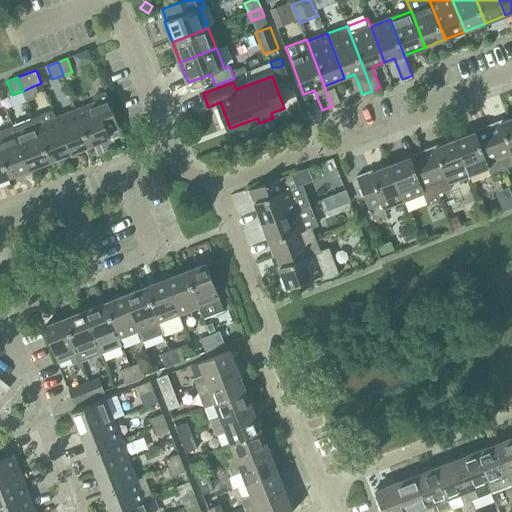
[(326,92),(332,106),(340,103),(334,88),(326,92)]
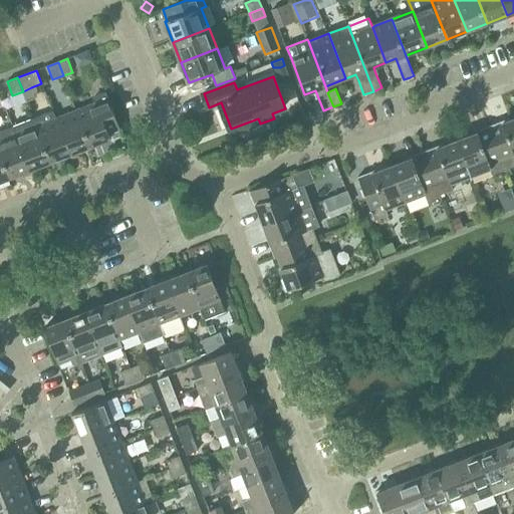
[(77,111),(91,147),(111,139),(109,135),(121,131),(107,94),(95,99),(96,103),(77,111)]
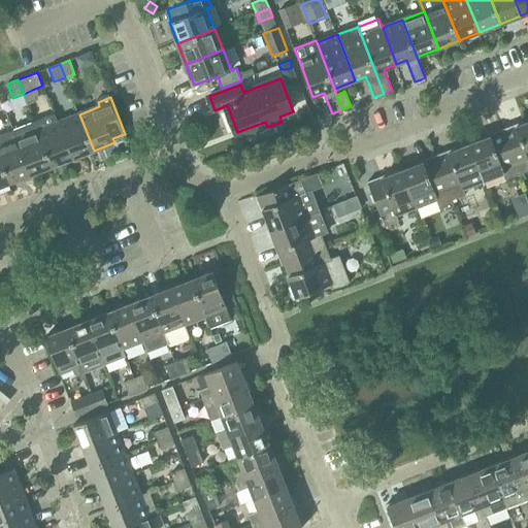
[(34,122),(52,167),(72,159),(59,122),(56,113),(34,122)]
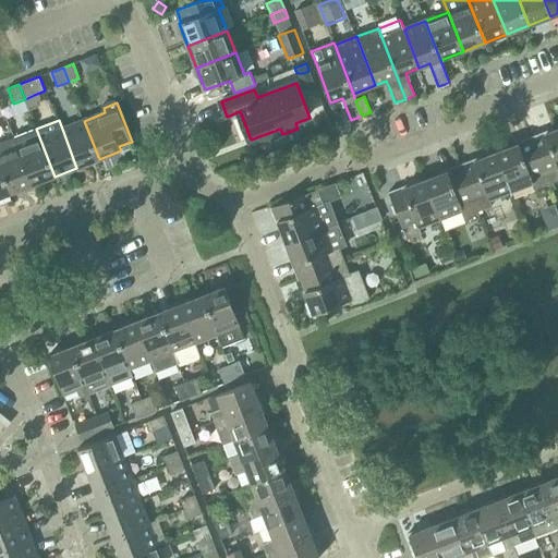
[(76,168),(99,159),(84,121),(62,129),(76,168)]
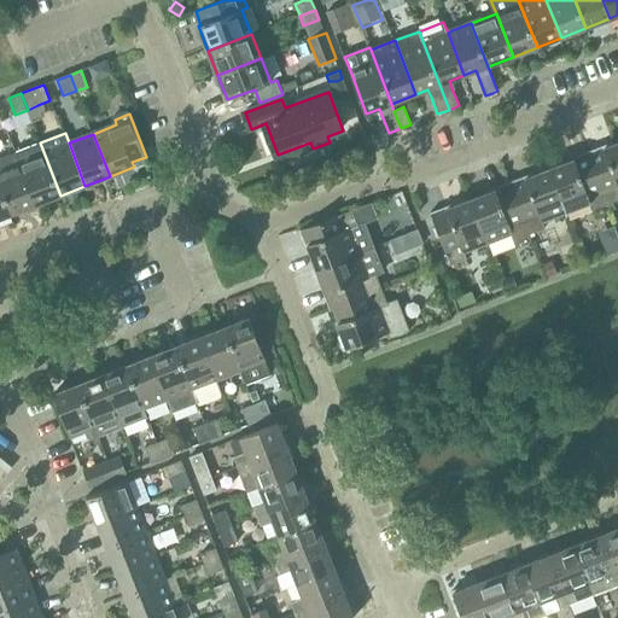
[(16,152),(36,204),(60,196),(40,143),(16,152)]
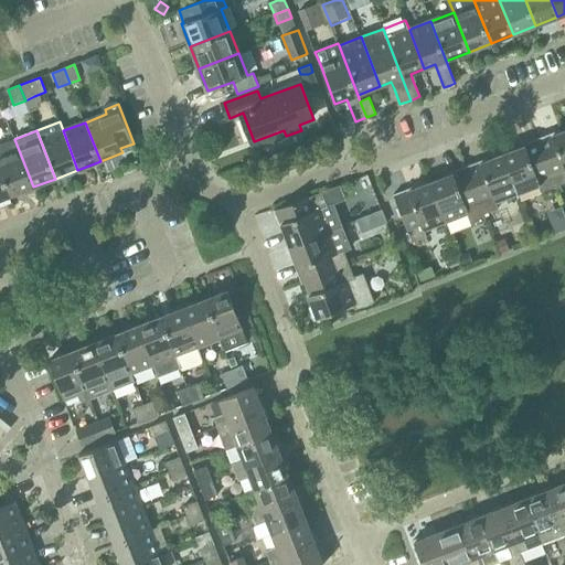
[(540,141),(556,187),(564,183),(564,130),(552,136),(552,137),(540,141)]
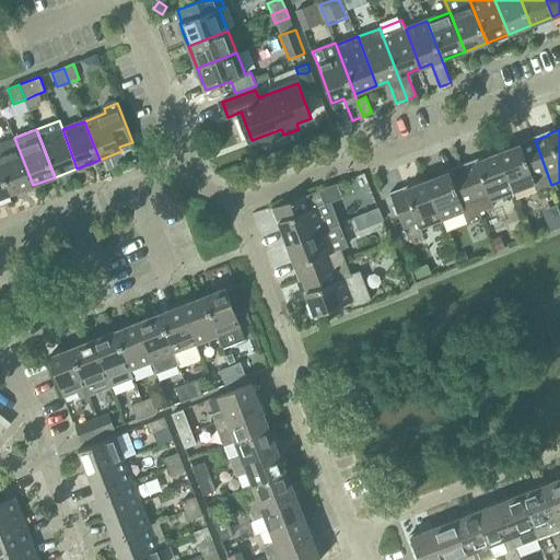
[(0,142),(0,165),(11,194),(33,185),(14,138),(0,142)]
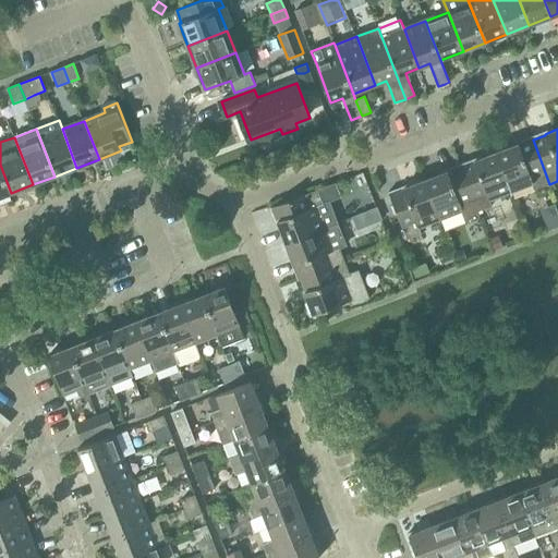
[(519,145),(497,154),(512,192),(533,184),(535,190),(549,184),(533,140),(520,145),(519,145)]
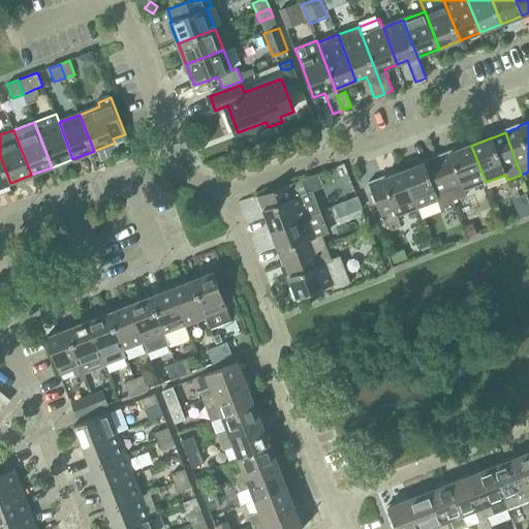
[(450,154),(437,159),(454,200),(458,199),(467,195),(465,190),(486,182),(471,146),(449,154),(450,154)]
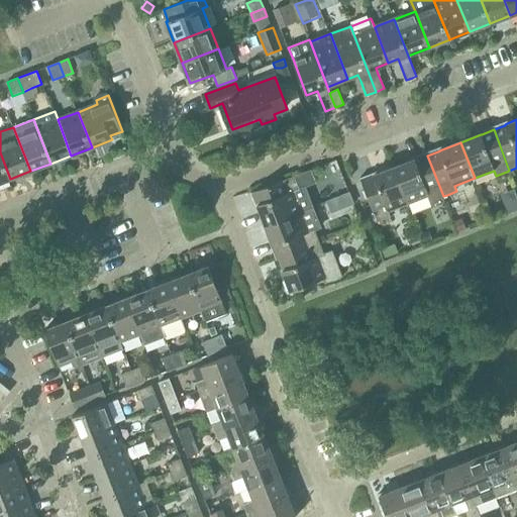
[(0,183),(10,179),(0,152),(0,183)]
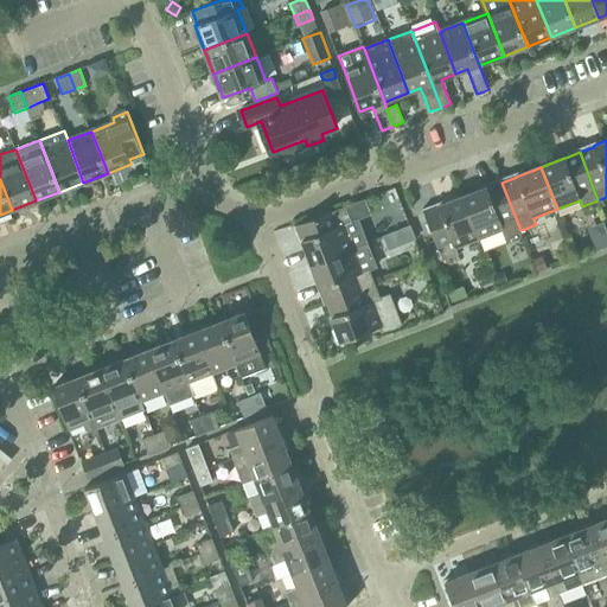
[(487,187),(464,197),(480,238),(503,230),(505,236),(521,230),(502,183),(489,187),(487,187)]
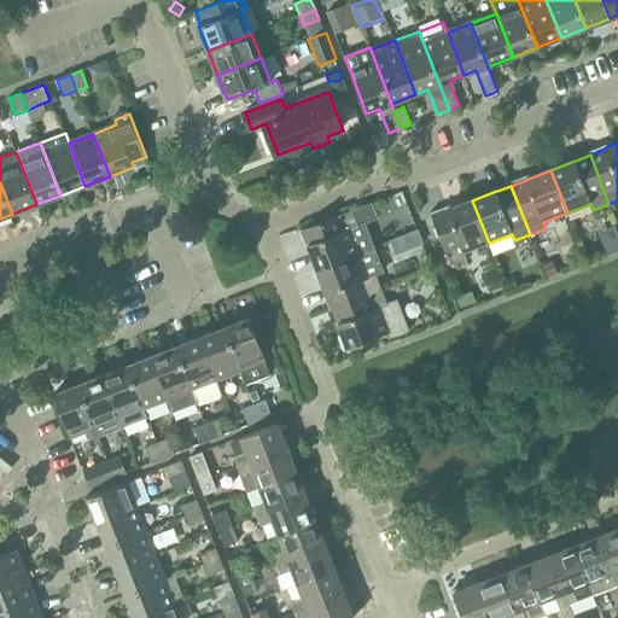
[(448,210),(432,216),(439,233),(452,266),(467,258),(465,252),(489,243),(472,200),(447,210),(448,210)]
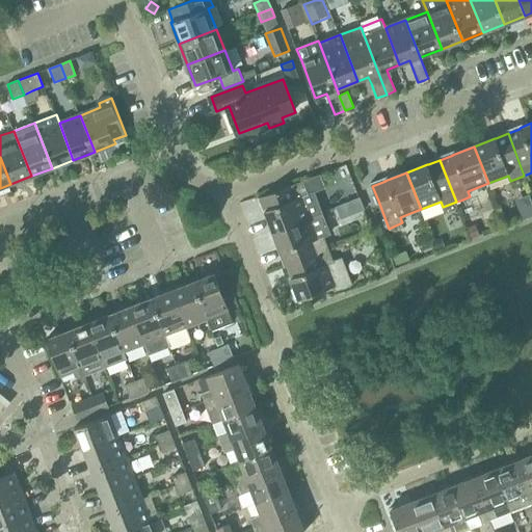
[(303,181),(261,197),(262,201),(266,210),(265,211),(273,232),(311,217),(322,213),(315,192),(309,194),(303,181)]
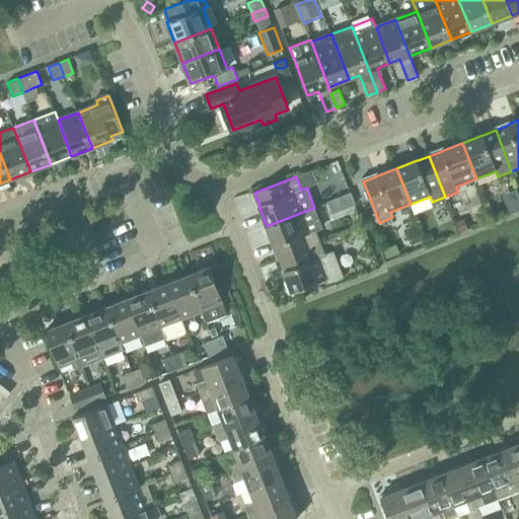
[(518,210),(518,199),(506,205),(510,214),(518,210)]
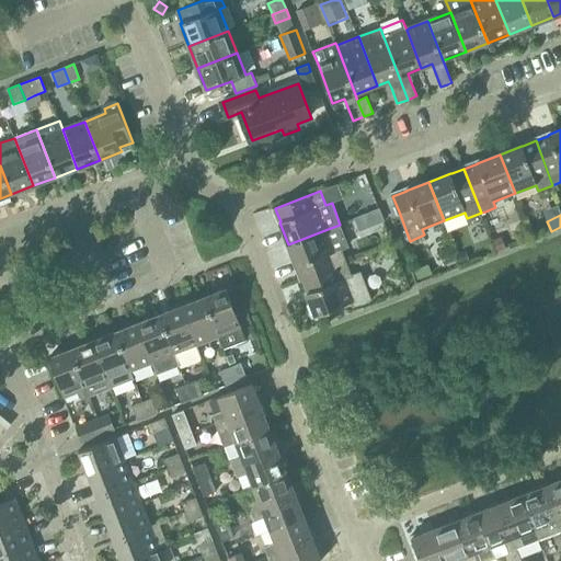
[(328,229),(288,244),(297,267),(298,266),(302,279),(347,263),(343,250),(348,248),(340,225),(328,229)]
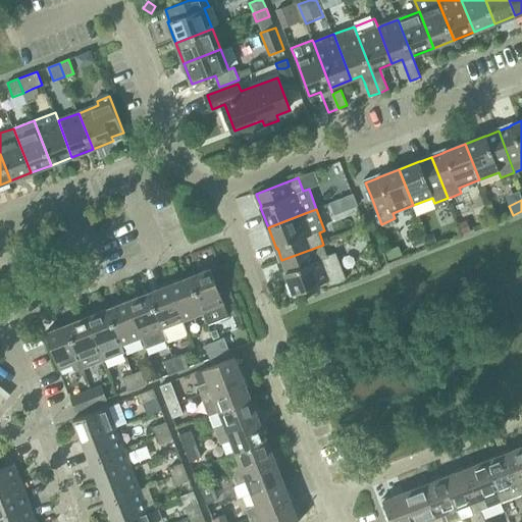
[(462,235),(470,231),(466,220),(458,224),(462,235)]
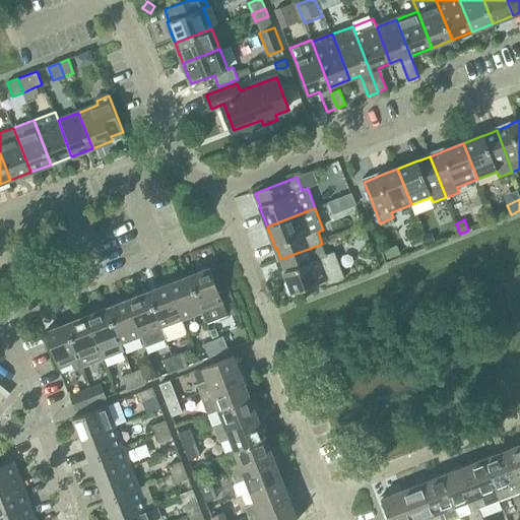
[(322,244),(280,259),(285,271),(284,271),(293,293),(326,280),(328,284),(344,277),(334,252),(326,255),(322,244)]
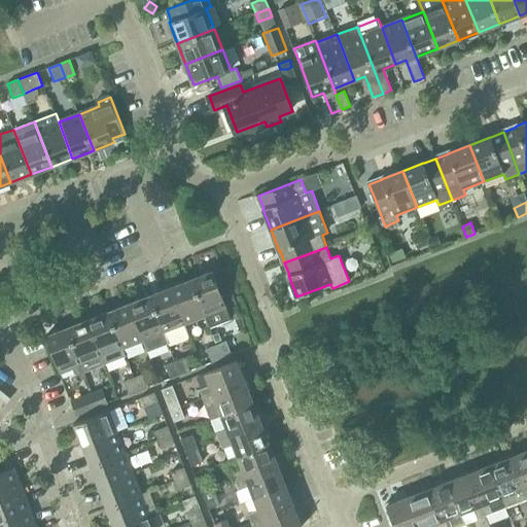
[(392,262),(406,257),(401,249),(389,254),(392,262)]
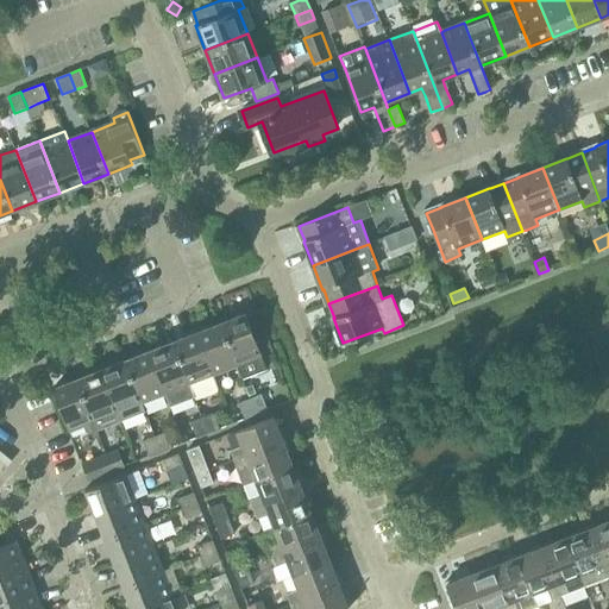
[(221,324),(238,365),(244,380),(268,370),(263,357),(246,314),(221,324)]
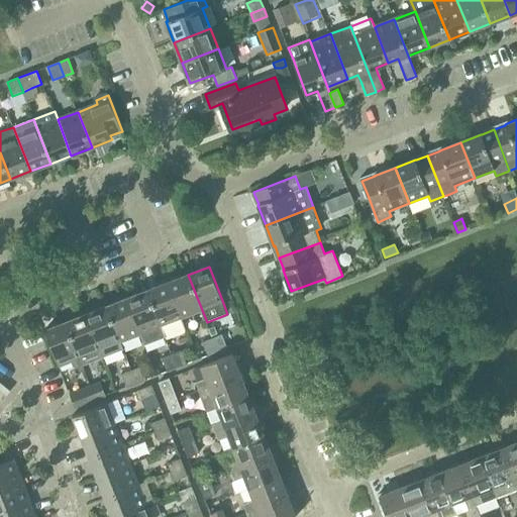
[(182,318),(202,310),(188,275),(168,283),(182,318)]
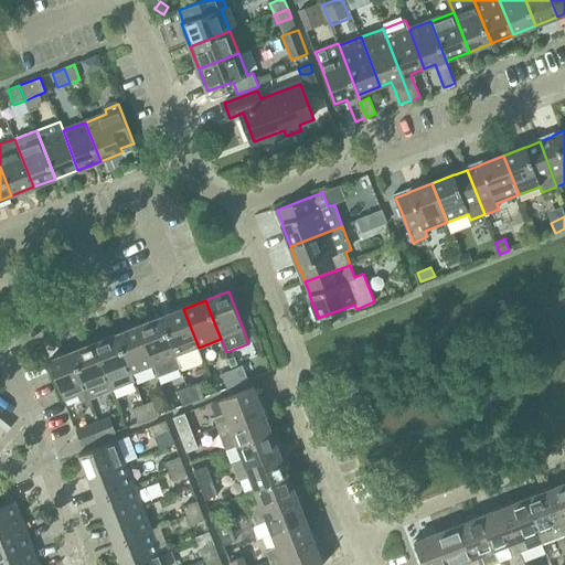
[(183,309),(161,318),(181,369),(203,361),(199,348),(183,309)]
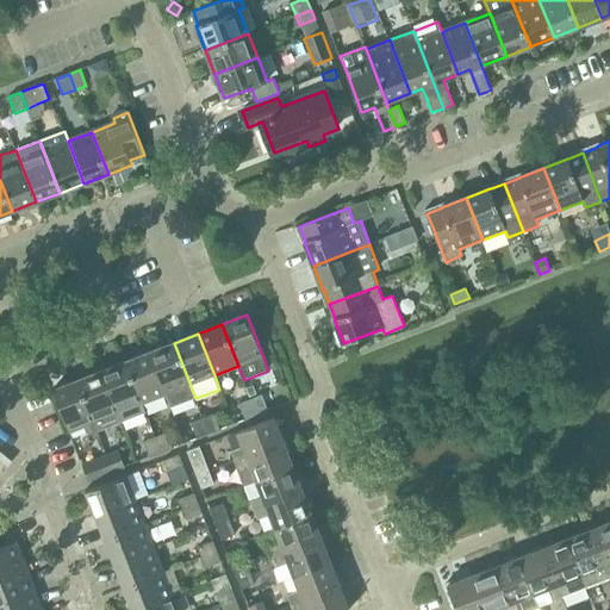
[(174,343),(150,352),(167,394),(166,394),(170,408),(195,398),(174,343)]
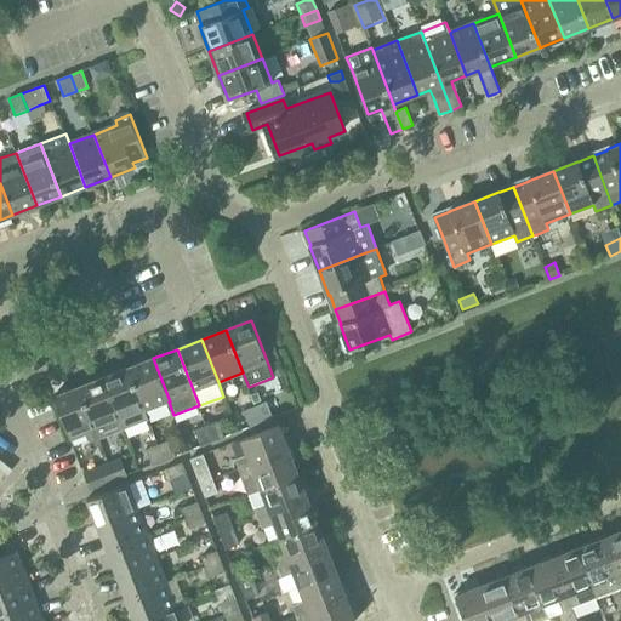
[(129,368),(146,411),(169,402),(170,402),(153,358),(129,368)]
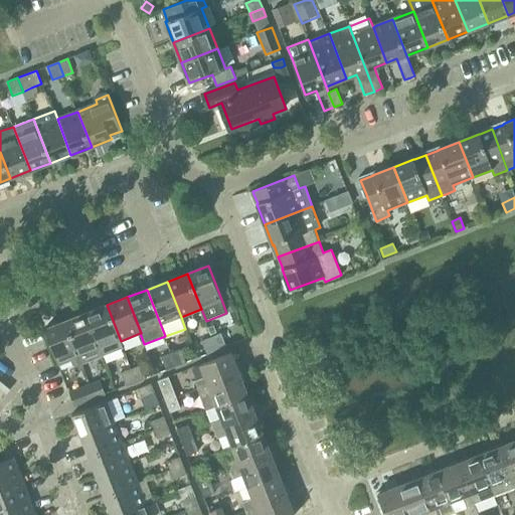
[(100,349),(99,349),(102,356),(123,347),(120,341),(121,341),(107,305),(87,313),(100,349)]
